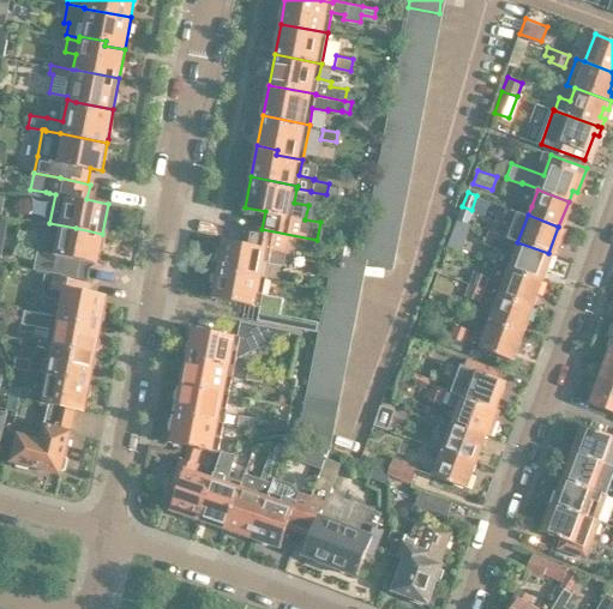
[(40,240),(34,269),(76,276),(77,277),(79,259),(96,263),(102,234),(76,228),(49,223),(46,241),(40,240)]
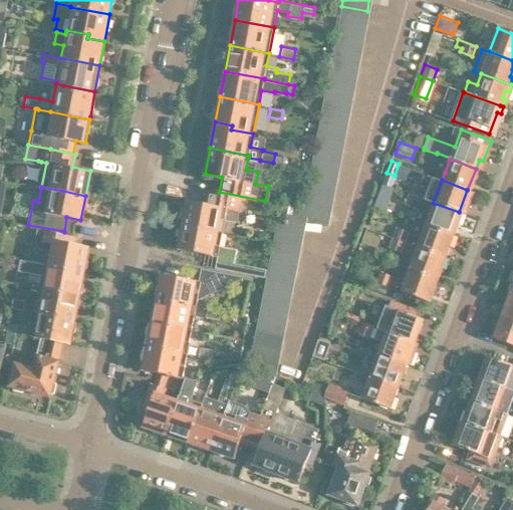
[(288,205),(265,201),(219,192),(208,189),(205,203),(188,200),(184,224),(222,231),(224,218),(237,221),(239,210),(283,218),(284,215),(286,216),(287,212),(288,205)]
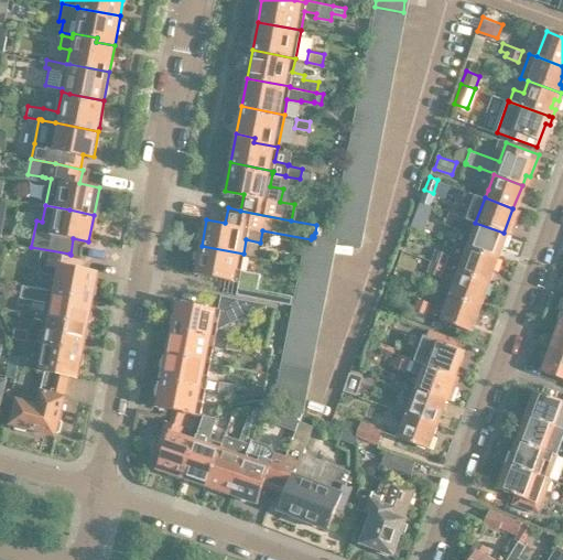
[(447,212),(444,223),(464,230),(458,243),(466,246),(495,257),(504,233),(475,223),(447,212)]
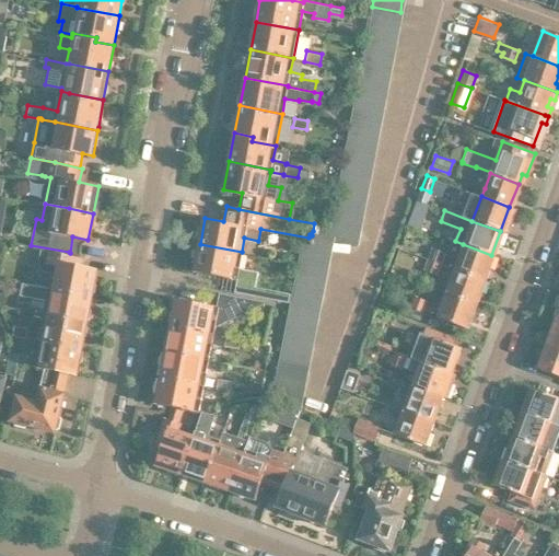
[(330,227),(314,223),(313,231),(328,234),(330,227)]
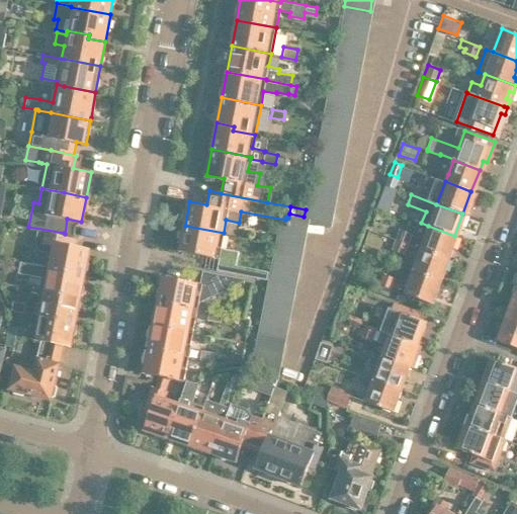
[(287,222),(286,225),(305,229),(307,221),(307,218),(304,217),(289,213),(288,218),(286,217),(285,220),(285,221),(287,222)]
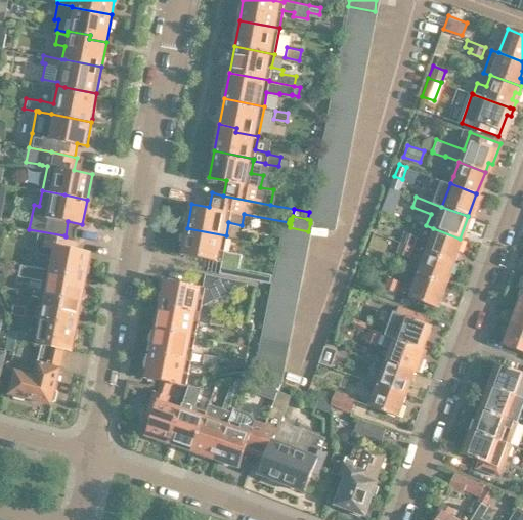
[(187,228),(182,253),(227,261),(225,273),(268,282),(273,260),(223,250),(226,235),(187,228)]
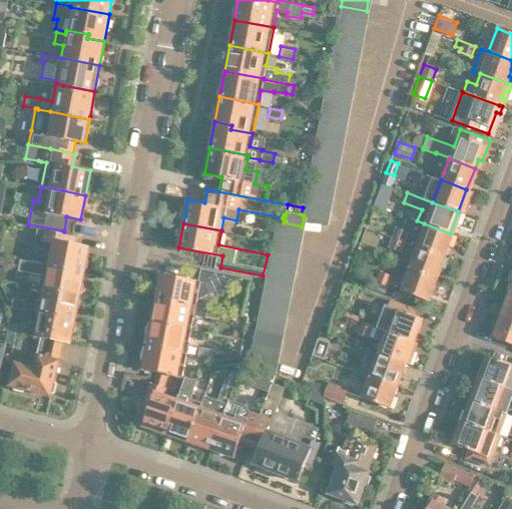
[(424,223),(417,241),(416,245),(441,256),(450,233),(424,223)]
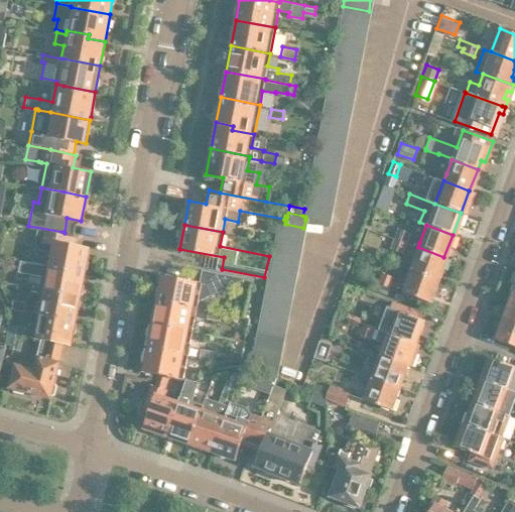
[(406,243),(410,231),(397,226),(393,238),(406,243)]
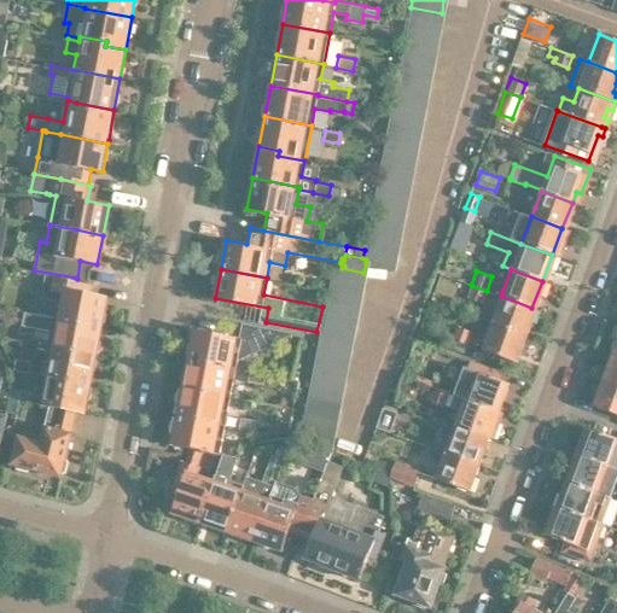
[(105,297),(85,293),(86,282),(45,275),(42,289),(58,291),(53,316),(53,317),(99,326),(105,297)]
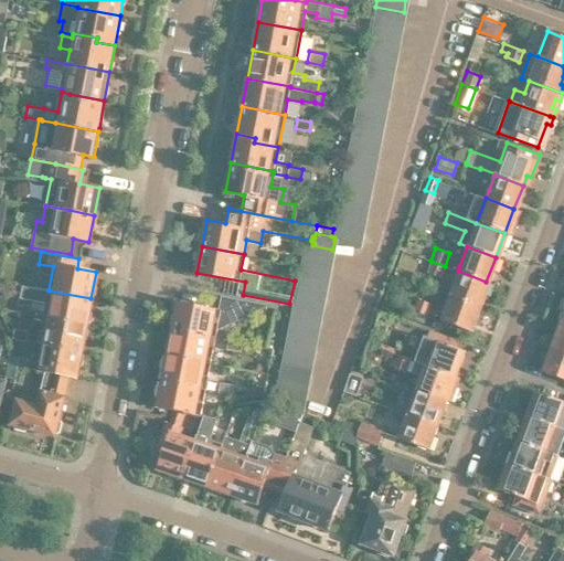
[(440,276),(445,266),(431,261),(426,271),(440,276)]
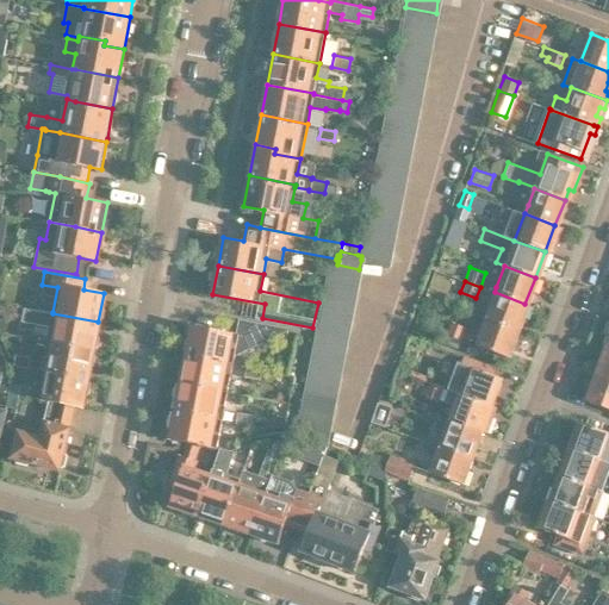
[(495,292),(484,318),(484,319),(515,331),(524,304),(495,292)]
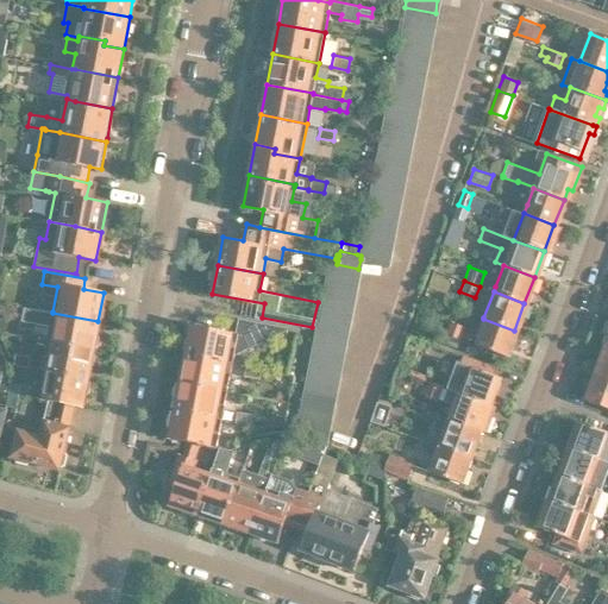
[(52,312),(24,306),(22,319),(50,325),(46,341),(93,350),(98,321),(52,313),(52,312)]
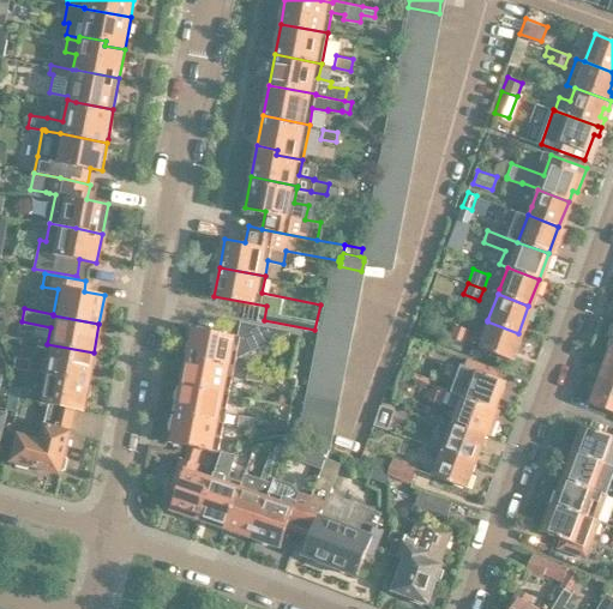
[(348,339),(352,321),(320,317),(318,333),(348,339)]
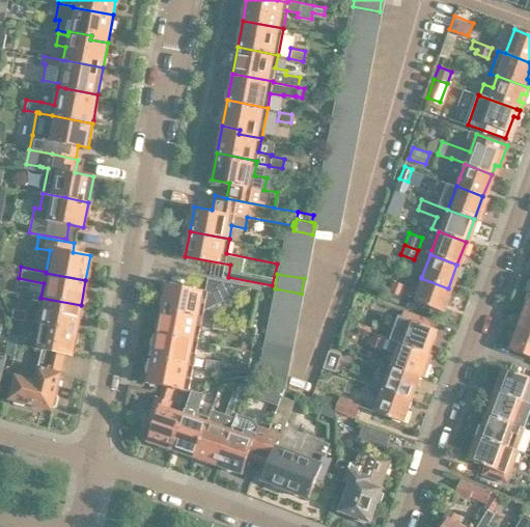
[(166,281),(161,306),(201,314),(203,306),(240,289),(241,293),(248,294),(250,285),(207,277),(205,289),(166,281)]
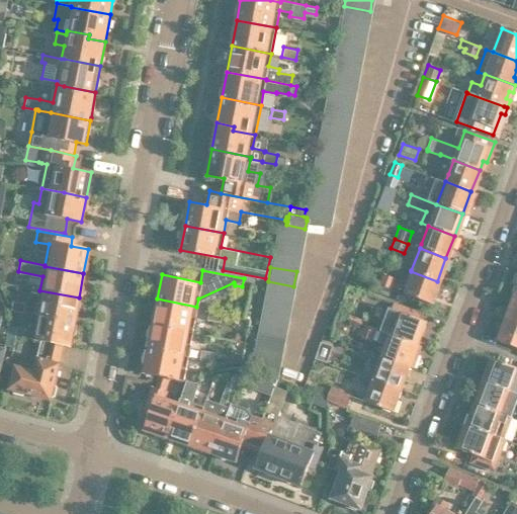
[(411,271),(403,291),(429,302),(437,281),(411,271)]
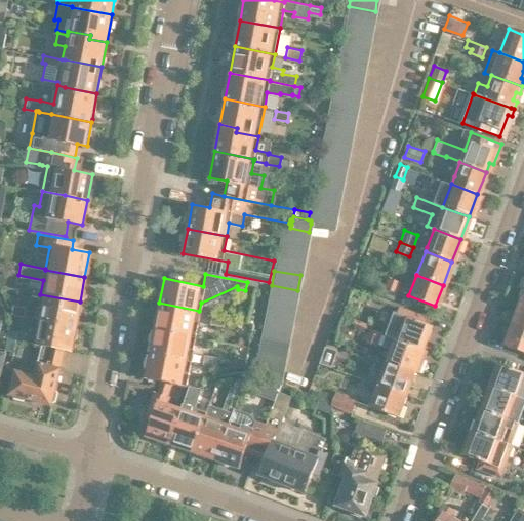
[(396,291),(400,280),(388,276),(384,286),(396,291)]
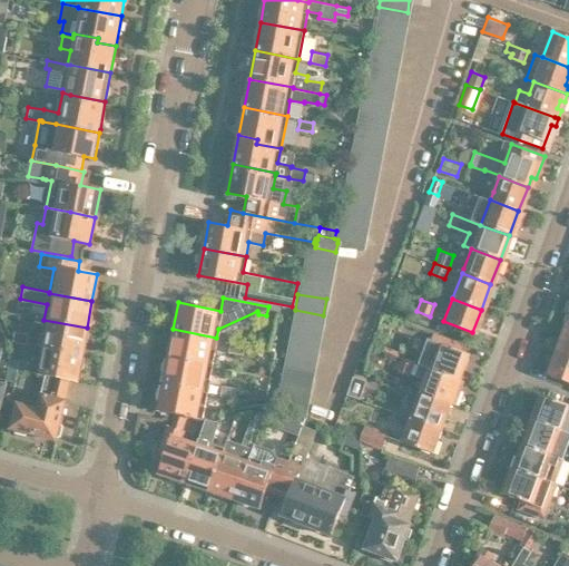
[(295,310),(292,325),(321,331),(323,315),(295,310)]
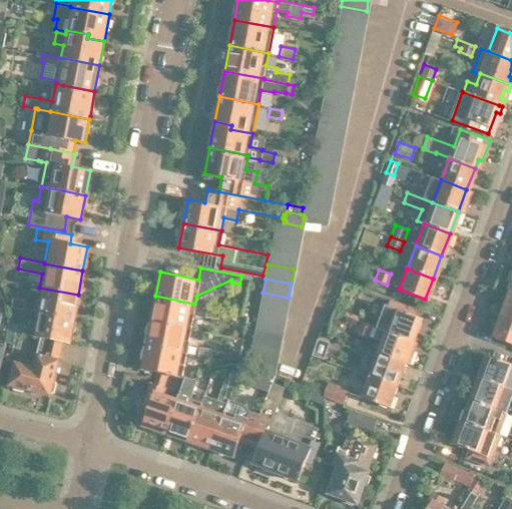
[(78,295),(39,288),(35,311),(74,318),(78,295)]
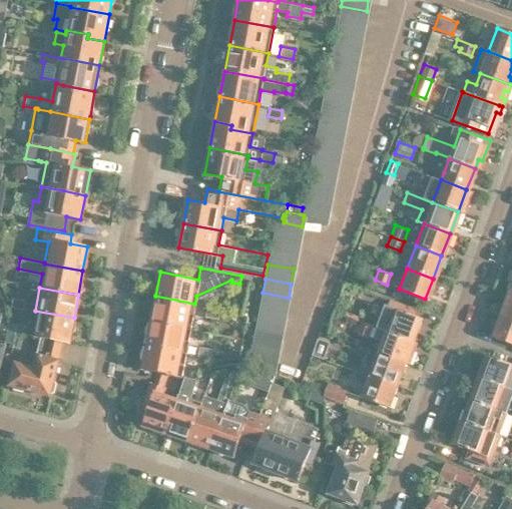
[(511,293),(509,292),(501,314),(511,318),(511,293)]
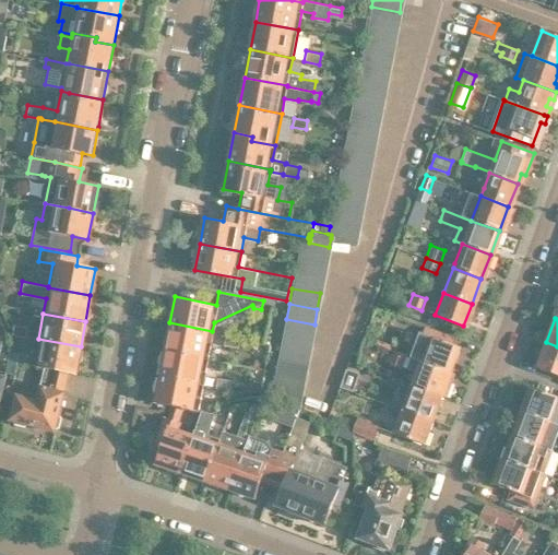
[(311,340),(315,325),(286,319),(283,334),(311,340)]
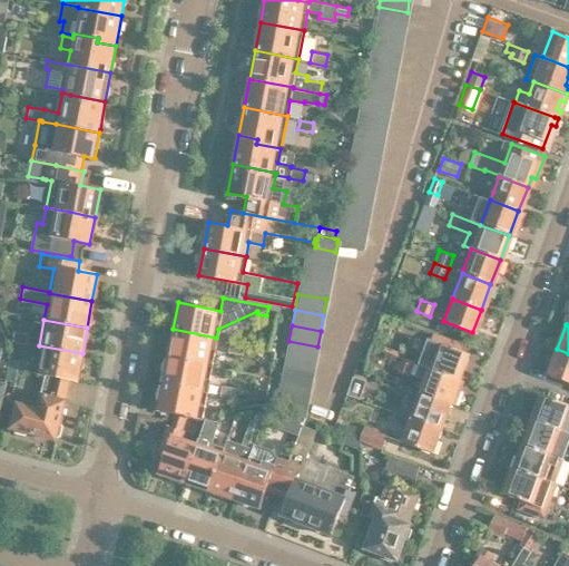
[(212,363),(216,338),(173,329),(168,355),(212,363)]
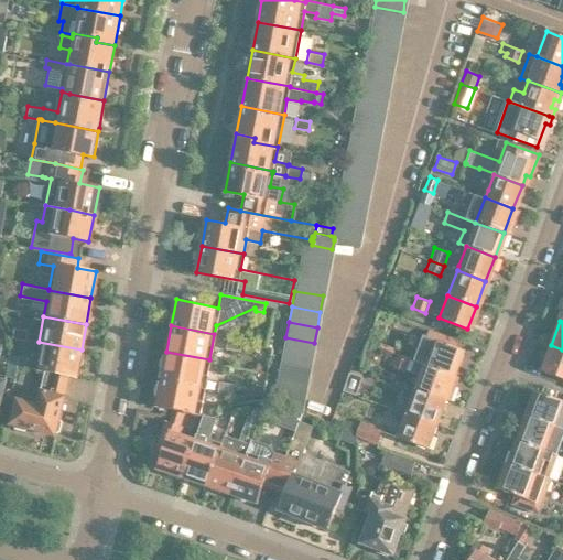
[(13,326),(12,334),(12,336),(25,340),(28,329),(13,326)]
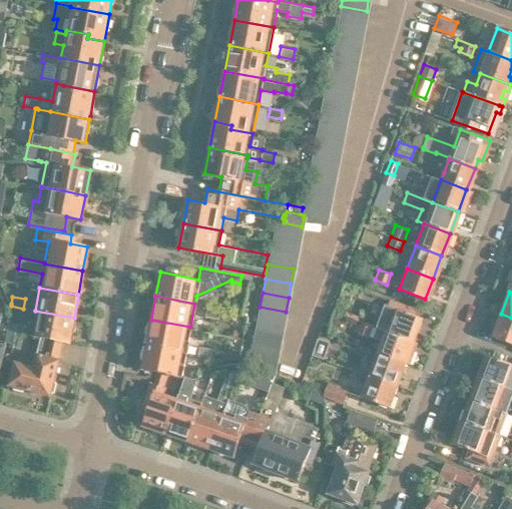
[(376,326),(376,327),(377,328),(385,331),(411,340),(420,318),(415,316),(417,310),(390,300),(388,306),(384,305),(376,326)]
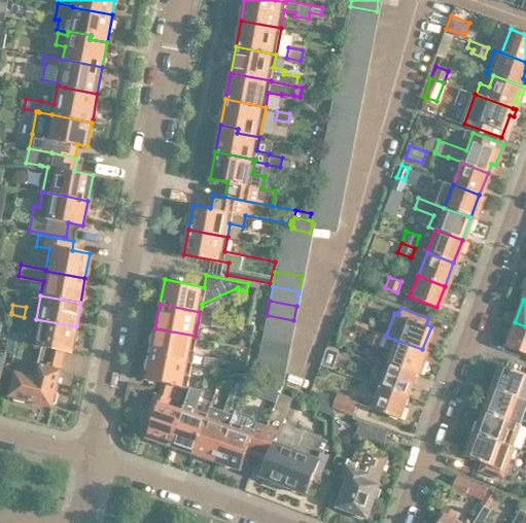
[(224,327),(226,317),(212,314),(210,324),(224,327)]
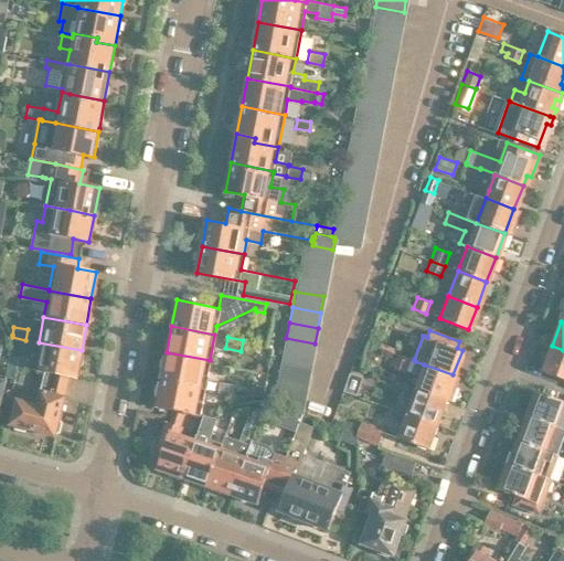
[(286,338),(283,355),(311,360),(315,343),(286,338)]
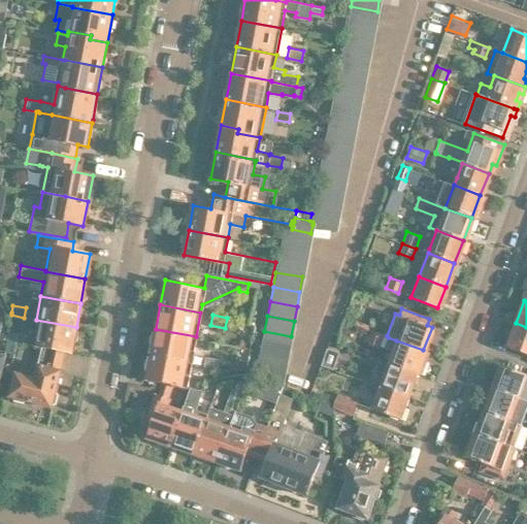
[(36,320),(31,345),(41,347),(64,351),(71,352),(76,327),(36,320)]
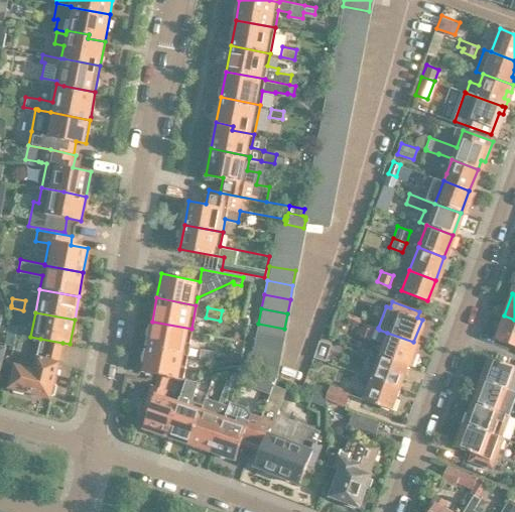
[(514,320),(504,315),(496,339),(514,346),(514,320)]
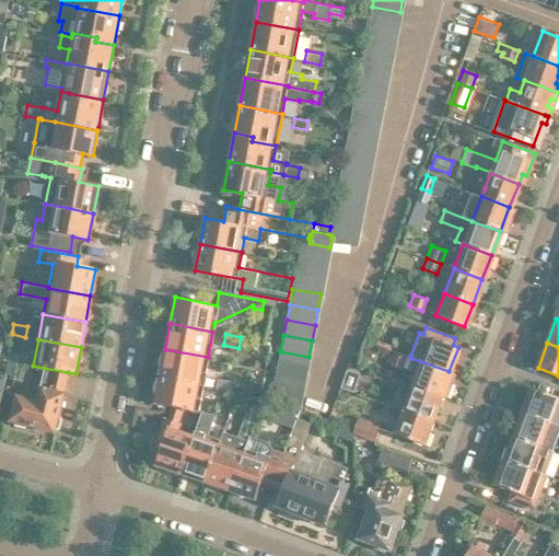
[(202,383),(208,357),(165,349),(160,374),(202,383)]
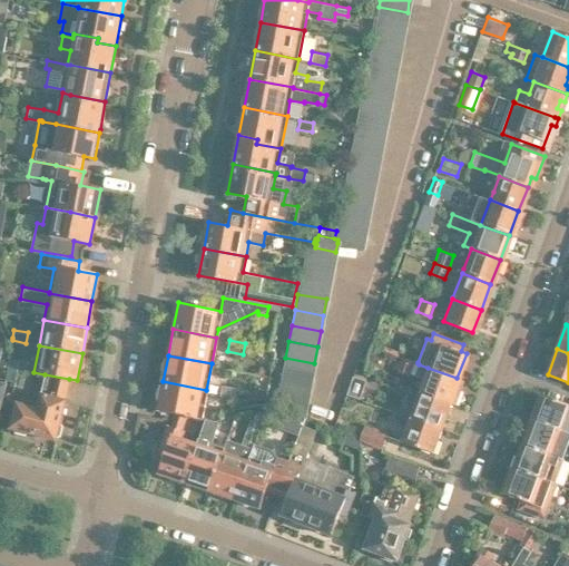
[(17,369),(19,360),(19,359),(10,357),(5,378),(15,380),(17,369)]
